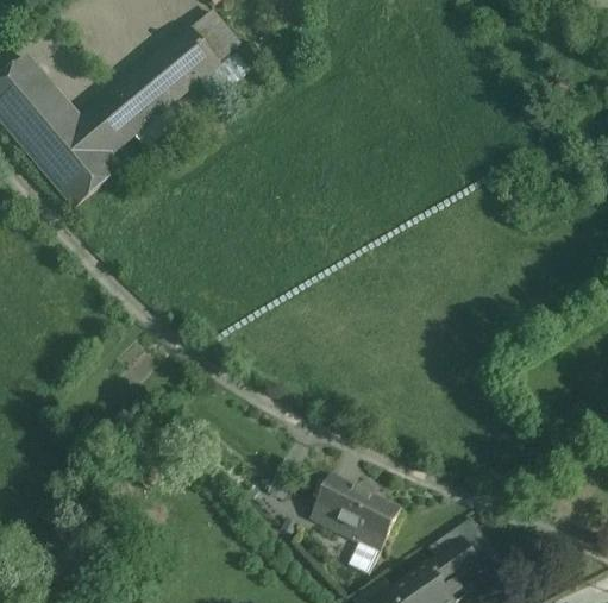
[(585,0),(595,17),(607,8),(607,0),(585,0)]
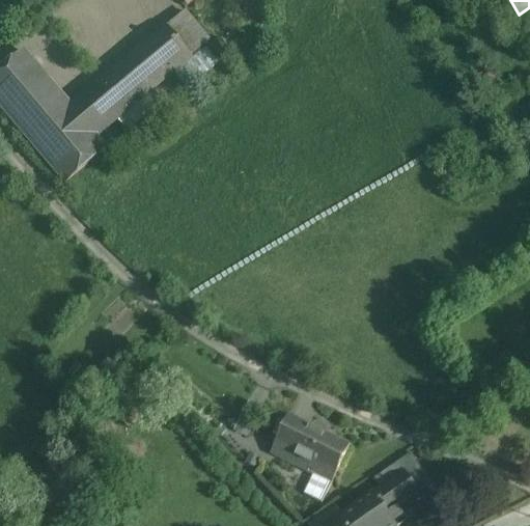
[(210,38),(185,8),(167,24),(191,53),(210,38)]
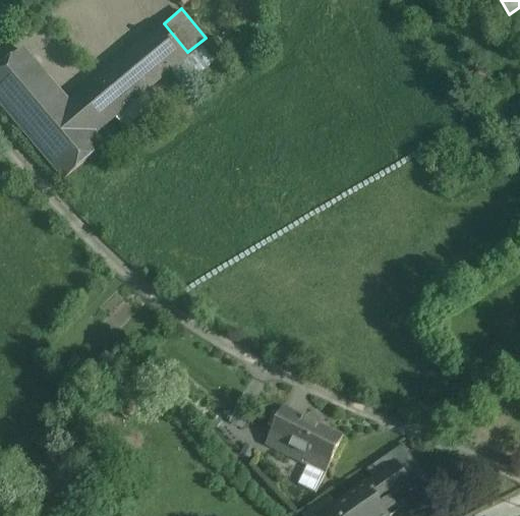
[(163,22),(98,76),(123,107),(188,53),(187,52),(164,23),(163,22)]
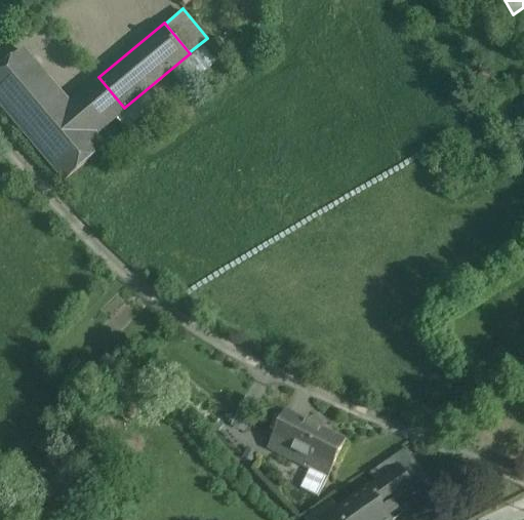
[(70,101),(25,48),(0,69),(0,97),(66,176),(105,143),(95,131),(70,101)]
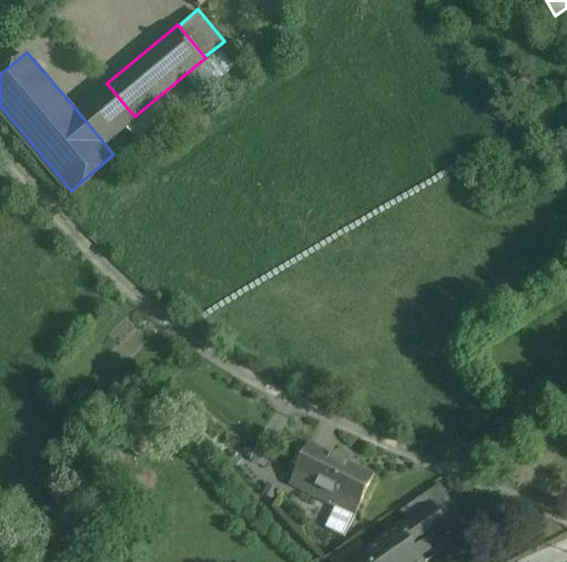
[(107,83),(76,109),(103,142),(134,116),(107,83)]
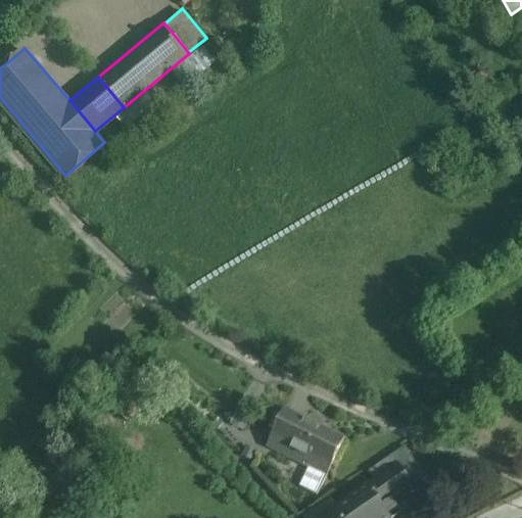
[(87,361),(77,352),(65,365),(76,374),(87,361)]
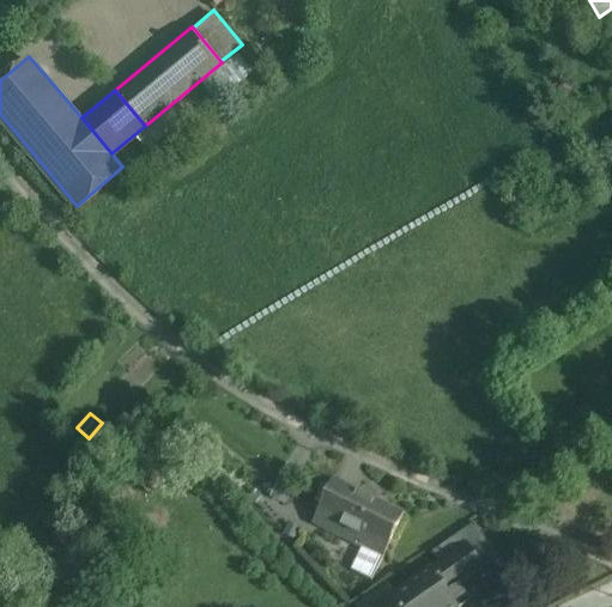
[(404,510),(334,475),(314,520),(363,545),(364,545),(368,536),(387,546),(404,510)]
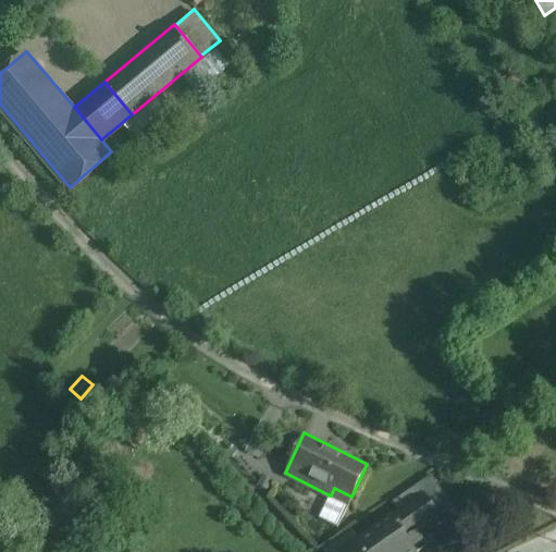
[(431,473),(409,488),(417,498),(424,492),(439,482),(431,473)]
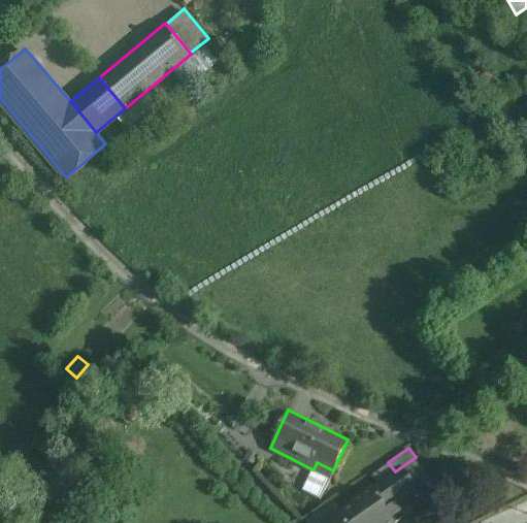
[(430,479),(416,457),(402,466),(418,487),(430,479)]
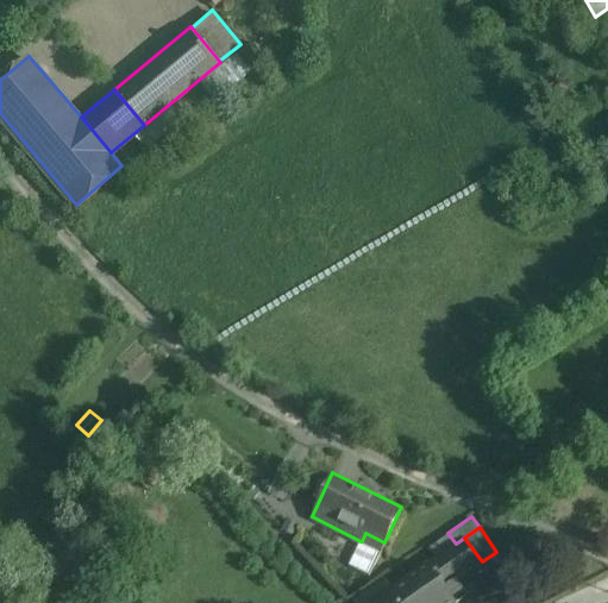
[(384,542),(365,533),(362,541),(361,541),(350,561),(350,564),(356,566),(370,573),(384,542)]
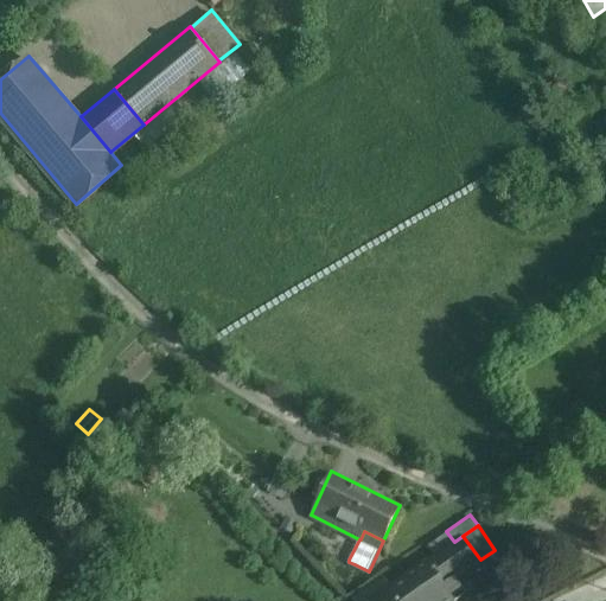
[(454,542),(370,600),(450,600),(465,590),(455,576),(480,560),(463,536),(454,542)]
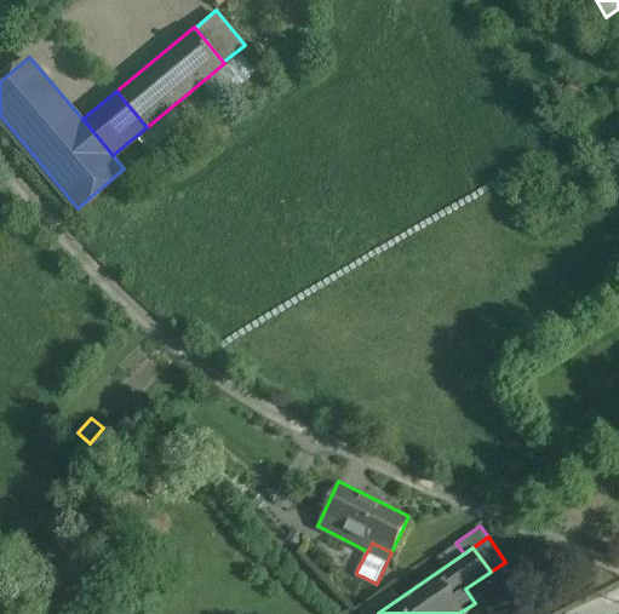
[(347,567),(337,581),(354,591),(362,577),(356,574),(356,572),(347,567)]
